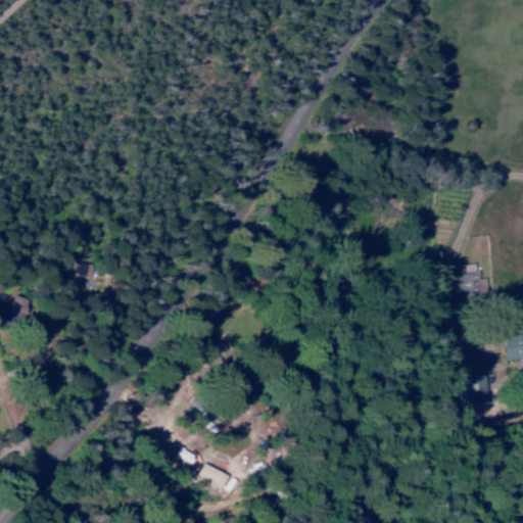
[(92,266),(70,260),(64,286),(77,289),(80,276),(90,278),(92,266)]
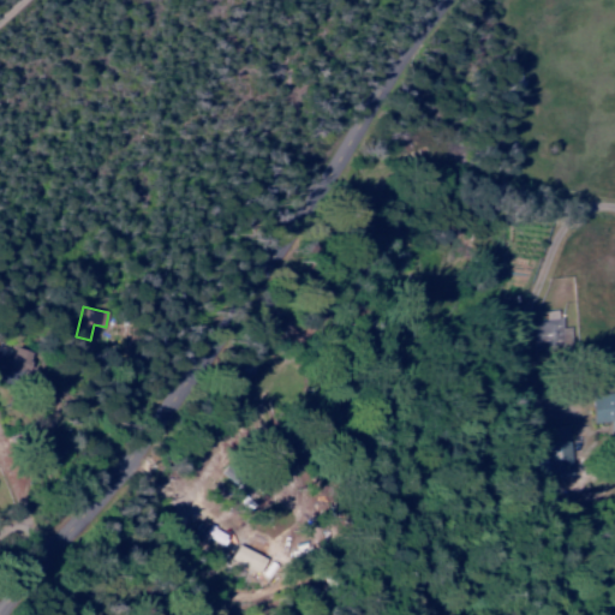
[(572,346),(571,328),(561,328),(560,310),(547,311),(547,321),(539,321),(541,348),(572,346)]
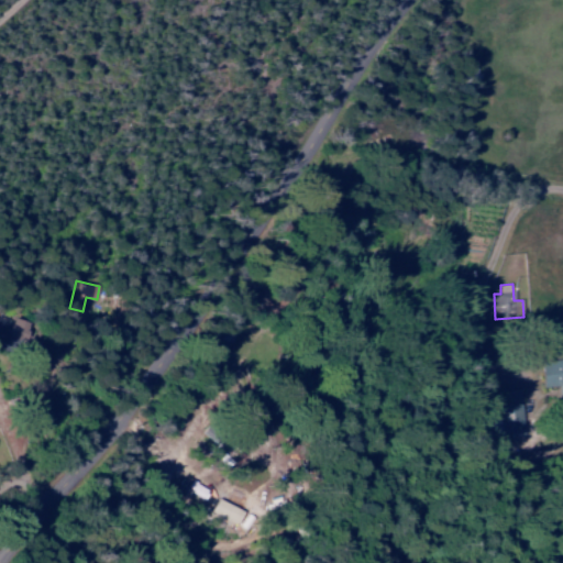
[(0,316),(0,349),(15,354),(24,324),(0,316)]
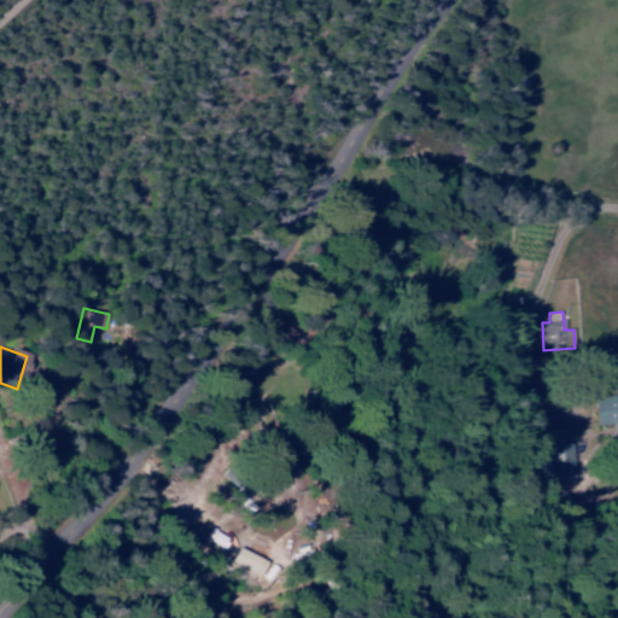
[(617,433),(617,395),(594,398),(598,426),(616,424),(617,435),(617,433)]
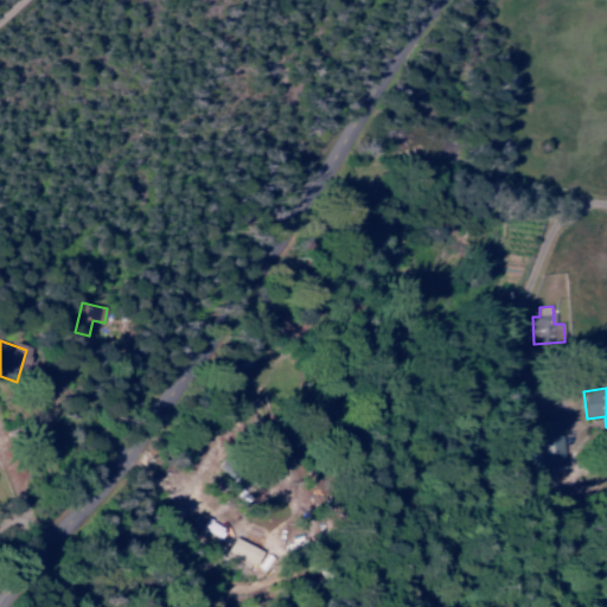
[(545,423),(554,470),(574,466),(566,420),(545,423)]
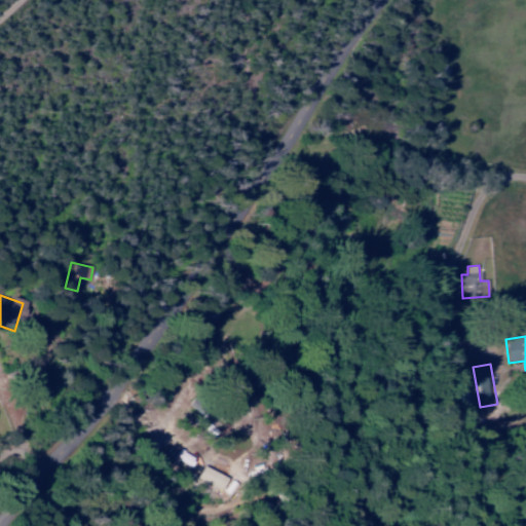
[(198,479),(224,490),(229,478),(203,466),(198,479)]
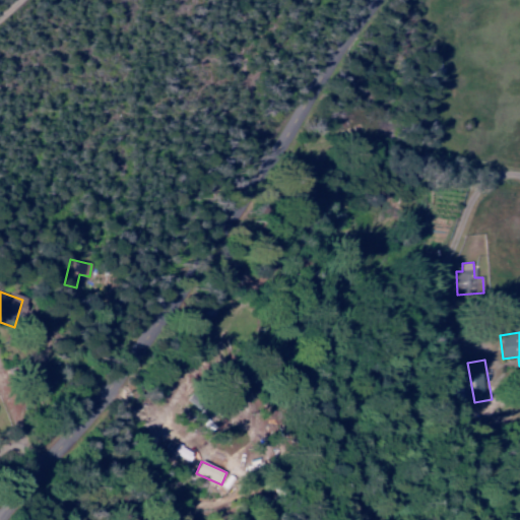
All buildings are outlined.
